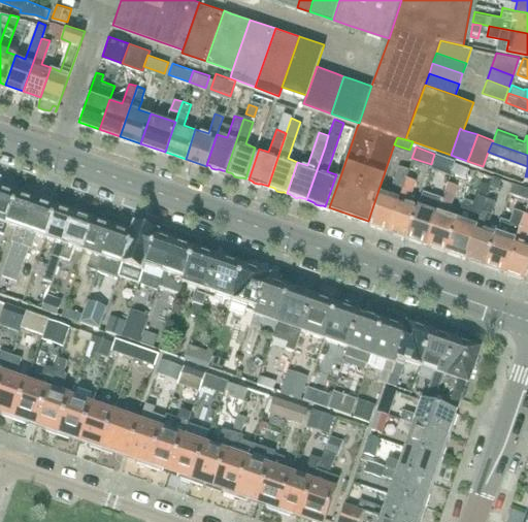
[(451,170),(455,160),(435,153),(434,154),(431,164),(430,165),(451,172),(451,170)]
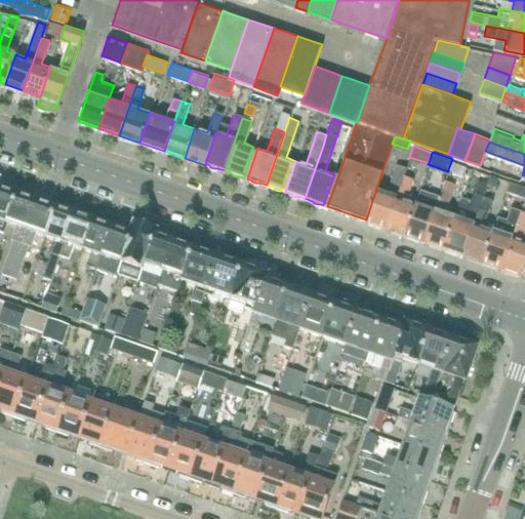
[(452,159),(448,169),(463,174),(467,164),(452,159)]
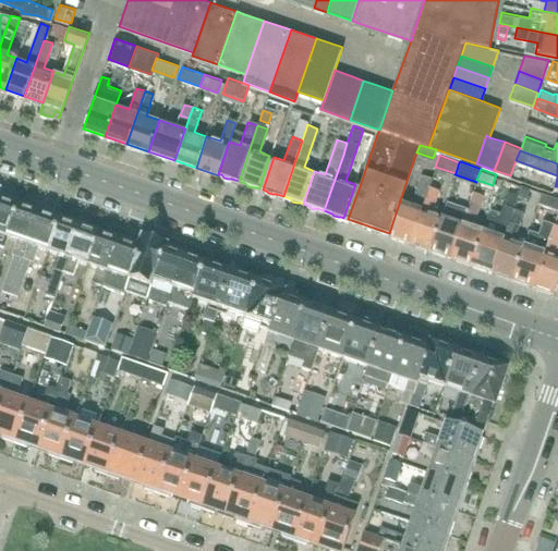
[(409,242),(428,185),(432,176),(422,173),(411,205),(400,200),(389,233),(389,234),(409,242)]
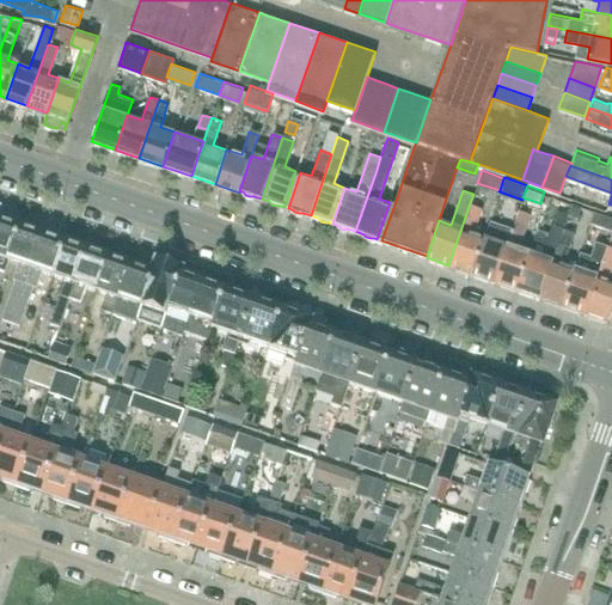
[(577,215),(582,205),(573,201),(568,213),(577,215)]
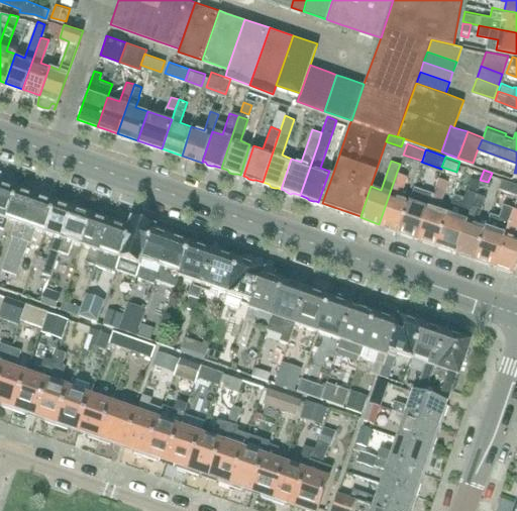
[(399,196),(407,175),(397,172),(379,224),(398,230),(408,199),(399,196)]
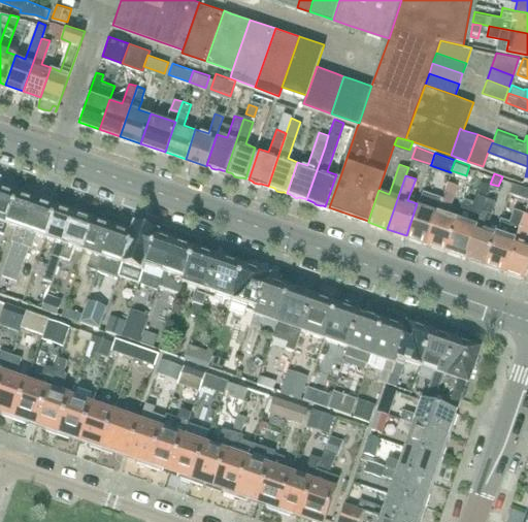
[(444,249),(456,217),(447,214),(457,183),(448,180),(444,189),(426,242),(444,249)]
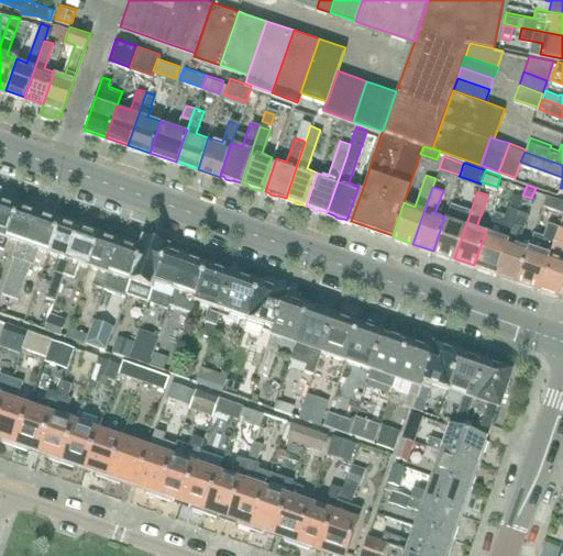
[(518,208),(522,196),(512,191),(505,212),(494,209),(486,231),(474,265),(496,273),(518,208)]
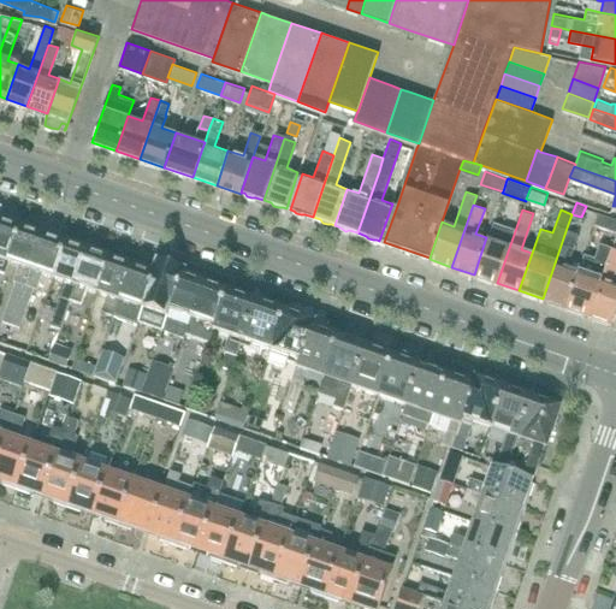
[(615,230),(615,217),(598,211),(594,223),(615,230)]
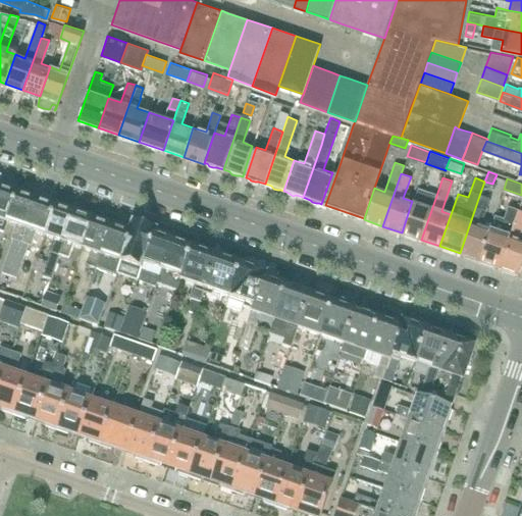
[(421,240),(439,187),(429,183),(422,205),(412,201),(402,233),(421,240)]
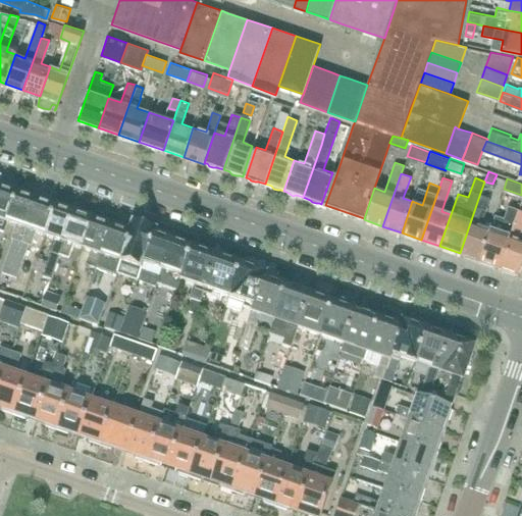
[(6,186),(0,184),(0,226),(3,228),(7,219),(18,188),(6,184),(6,186)]
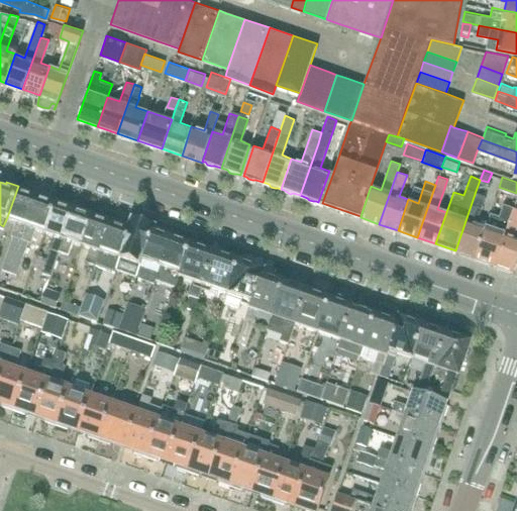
[(9,270),(21,237),(36,195),(28,192),(28,190),(18,186),(7,217),(15,220),(10,234),(13,235),(2,267),(9,270)]
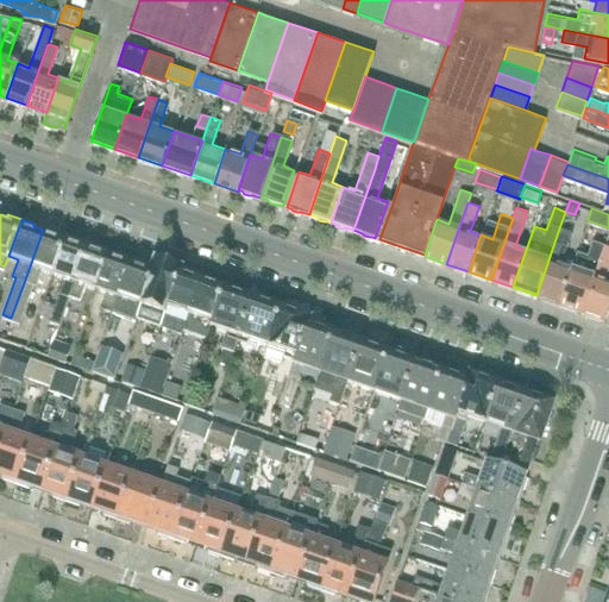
[(559,303),(571,267),(560,262),(571,230),(560,225),(537,295),(559,303)]
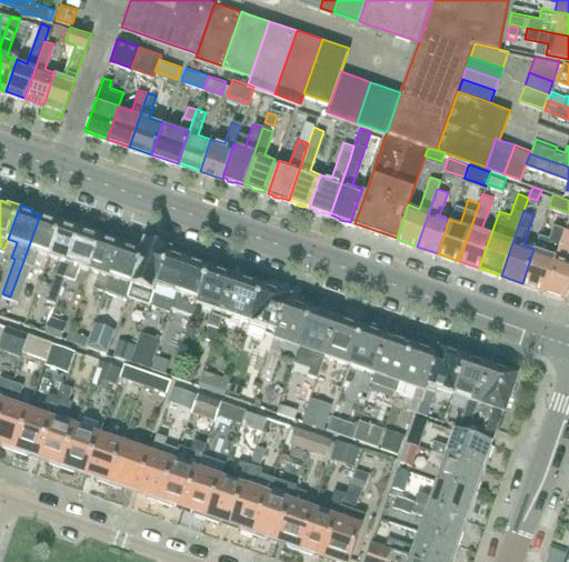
[(48,217),(40,214),(23,261),(10,297),(19,300),(31,264),(33,266),(39,250),(49,253),(61,219),(49,214),(48,217)]
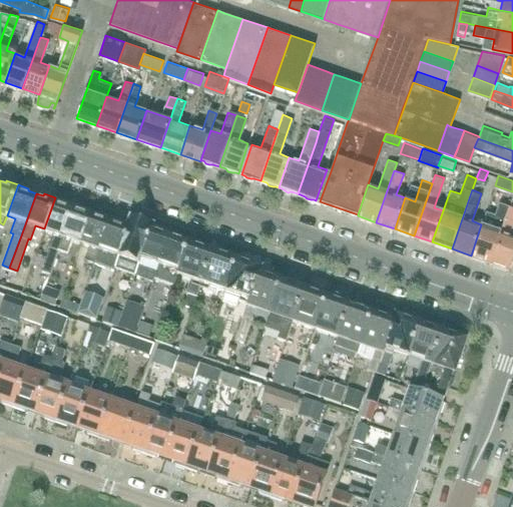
[(50,271),(58,248),(73,205),(65,203),(66,201),(55,197),(44,228),(52,231),(47,245),(49,245),(41,268),(50,271)]
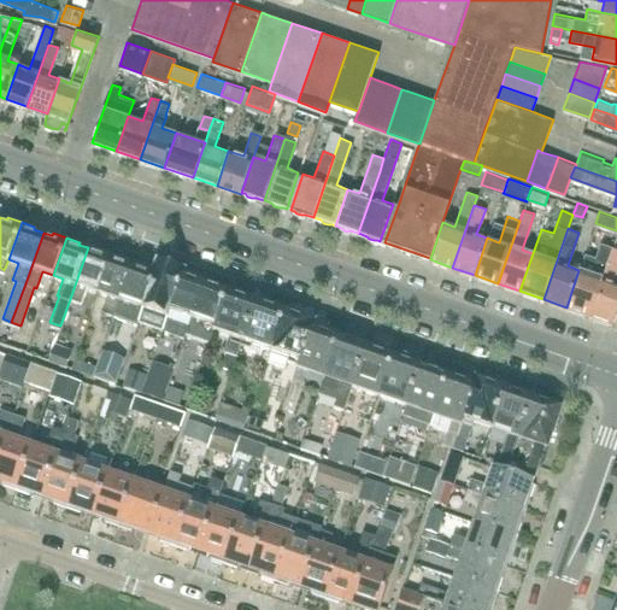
[(589,315),(612,246),(601,242),(597,257),(585,253),(579,270),(566,308),(589,315)]
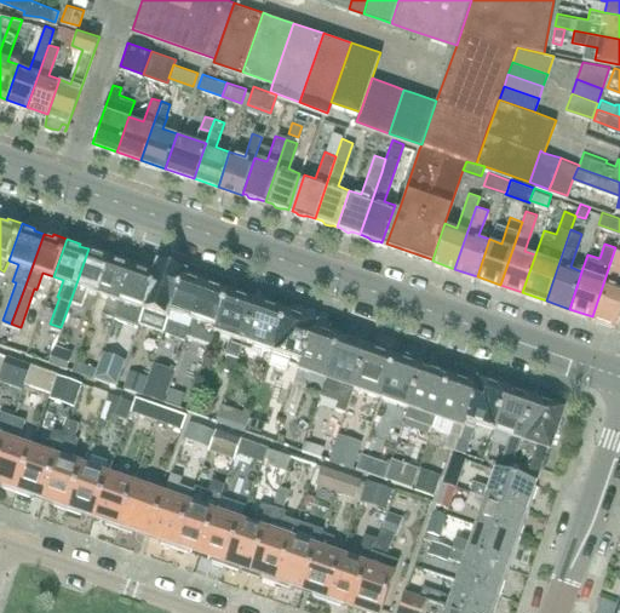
[(619,255),(619,256),(619,253),(619,248),(615,247),(592,316),(615,325),(619,311),(619,284),(616,282),(619,270),(619,255)]
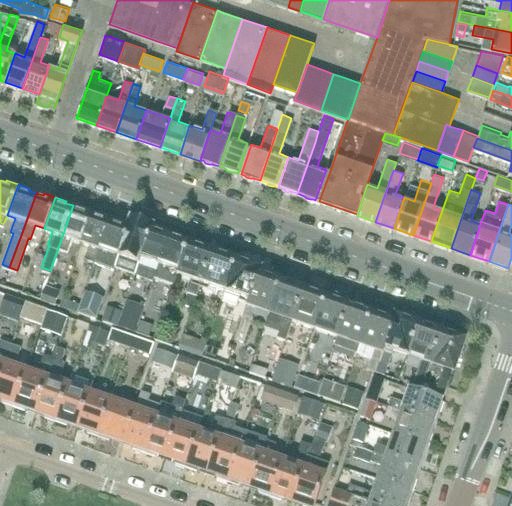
[(81,206),(80,208),(73,205),(58,248),(67,251),(72,238),(81,241),(92,210),(81,206)]
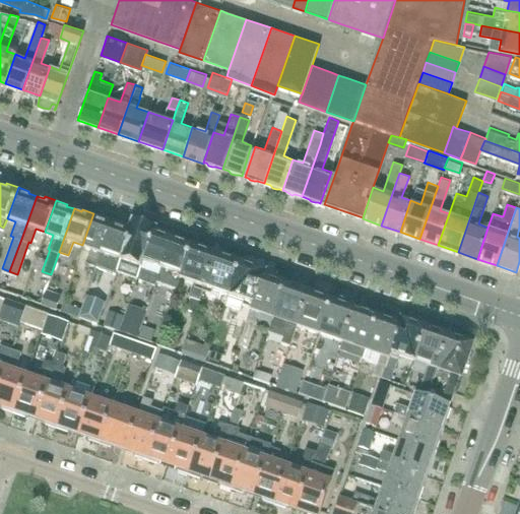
[(104,219),(105,217),(93,213),(82,245),(90,248),(85,262),(95,265),(112,221),(104,219)]
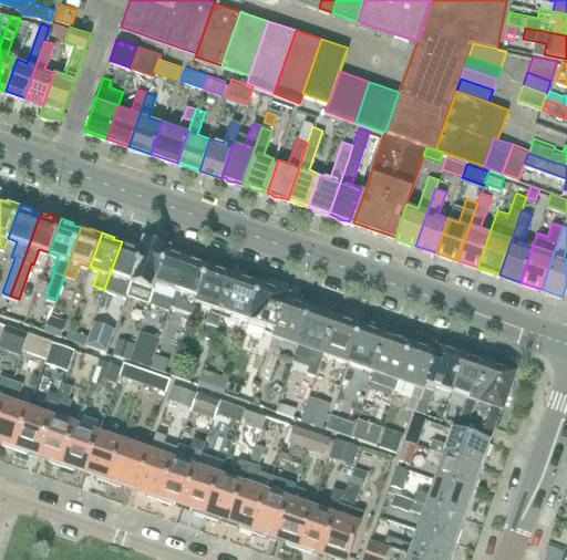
[(125,297),(126,292),(145,238),(142,247),(131,242),(130,245),(122,241),(104,289),(125,297)]
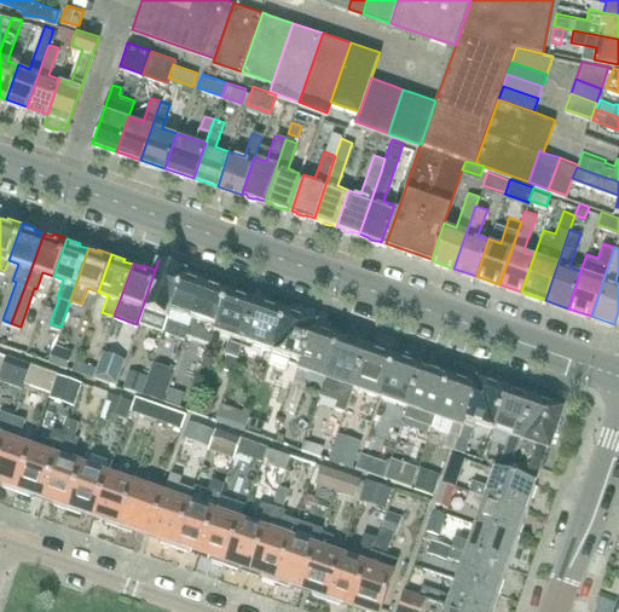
[(184,272),(184,270),(158,260),(138,319),(162,328),(181,272),(184,272)]
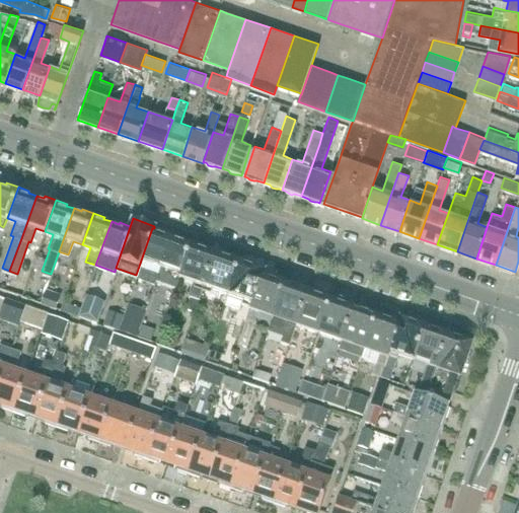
[(164,232),(154,228),(152,228),(136,275),(146,278),(146,276),(156,279),(171,236),(164,233),(164,232)]
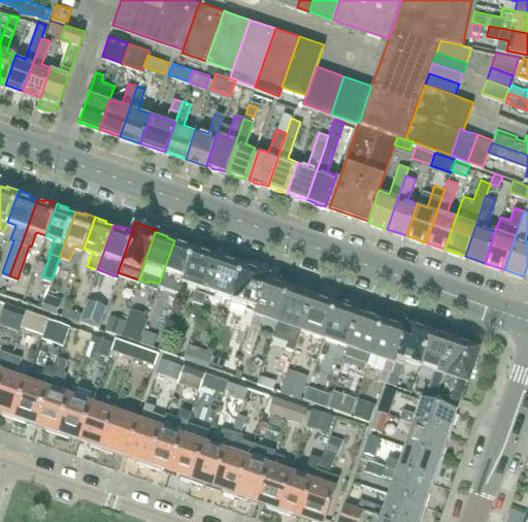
[(183,241),(182,242),(174,240),(159,284),(178,291),(182,281),(194,245),(183,241)]
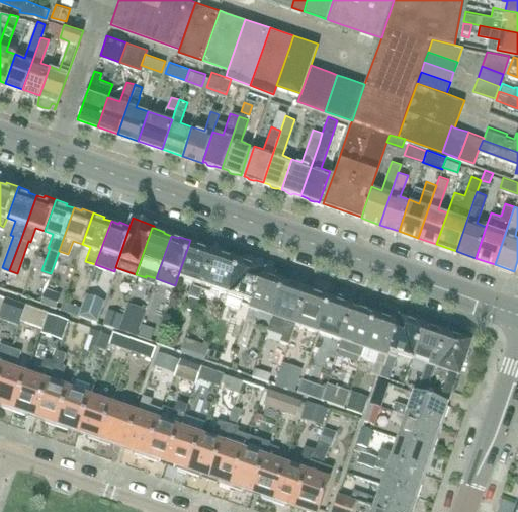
[(194,309),(203,283),(214,251),(202,247),(203,245),(190,240),(178,275),(194,280),(190,293),(186,306),(194,309)]
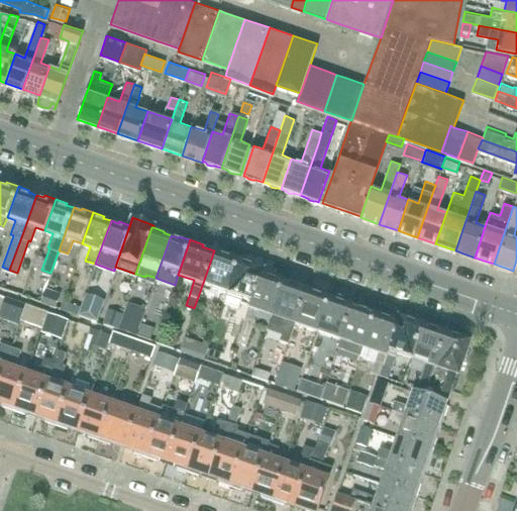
[(226,251),(225,253),(214,250),(203,283),(226,292),(238,257),(226,251)]
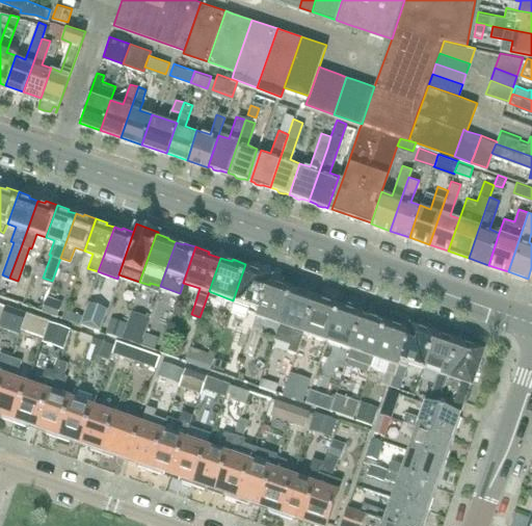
[(258,270),(259,268),(245,264),(233,300),(231,309),(246,314),(249,306),(259,309),(269,279),(270,274),(258,270)]
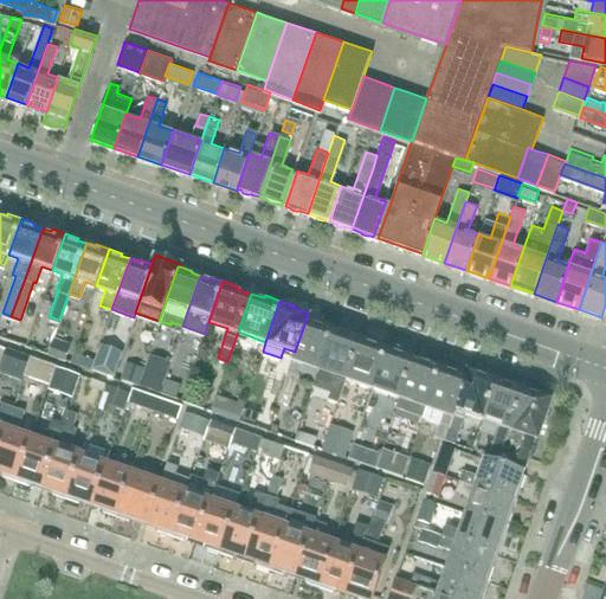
[(320,323),(308,320),(309,319),(307,317),(295,352),(289,367),(288,372),(284,380),(278,398),(288,401),(302,361),(318,367),(334,326),(320,321),(320,323)]
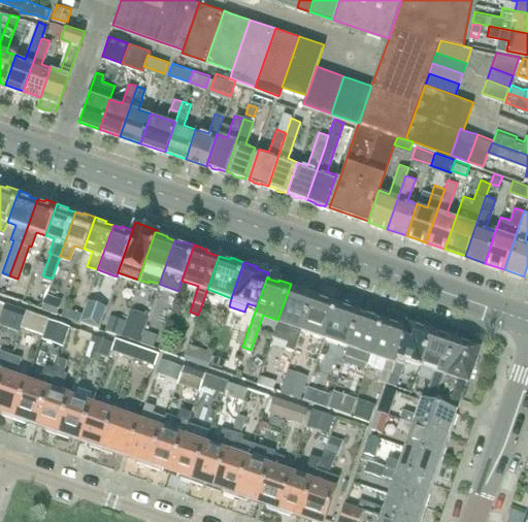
[(310,293),(301,290),(302,288),(291,284),(277,320),(272,334),(288,340),(286,346),(294,349),(301,328),(314,293),(311,293),(310,293)]
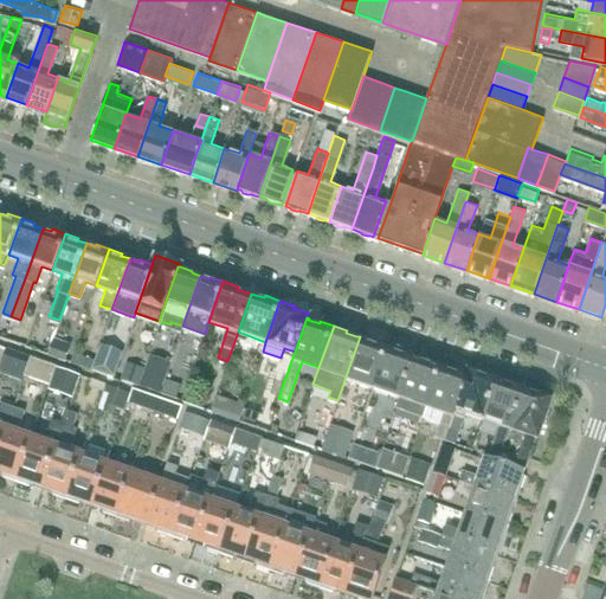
[(65,358),(71,342),(53,336),(47,352),(65,358)]
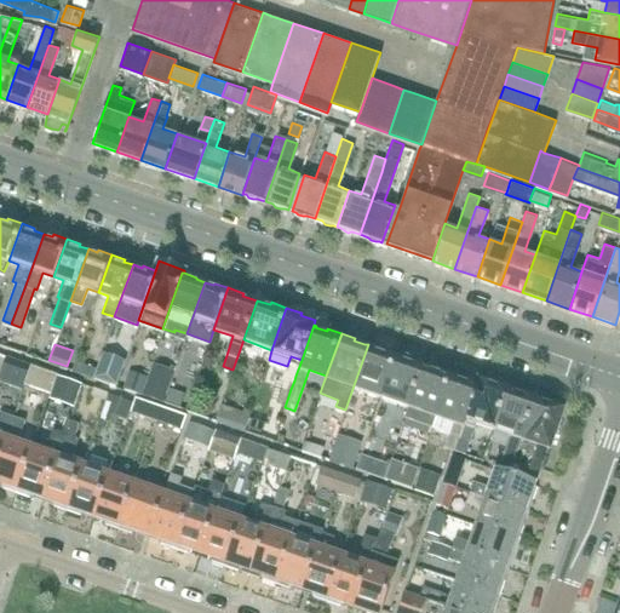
[(76,344),(74,357),(95,360),(97,347),(76,344)]
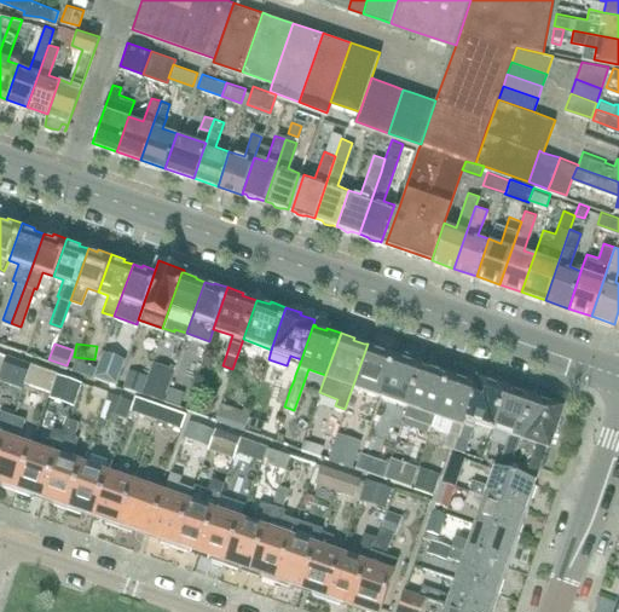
[(370,346),(370,345),(368,344),(353,385),(381,394),(395,352),(382,347),(381,350),(370,346)]
